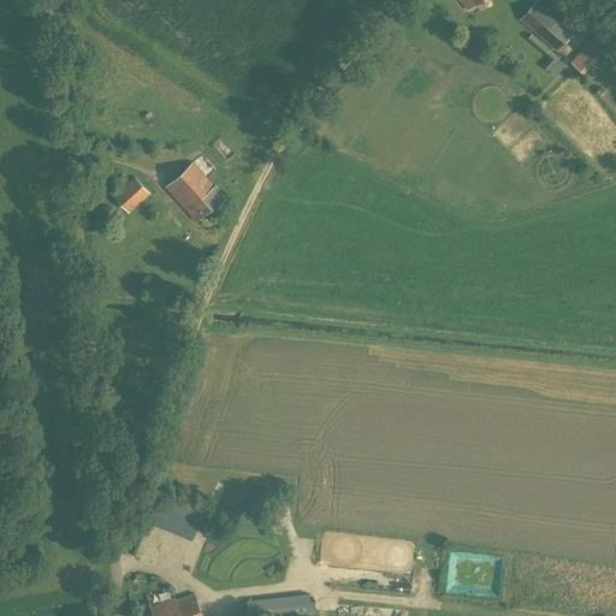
[(457,0),(466,11),(473,5),(474,6),(481,0),(457,0)]
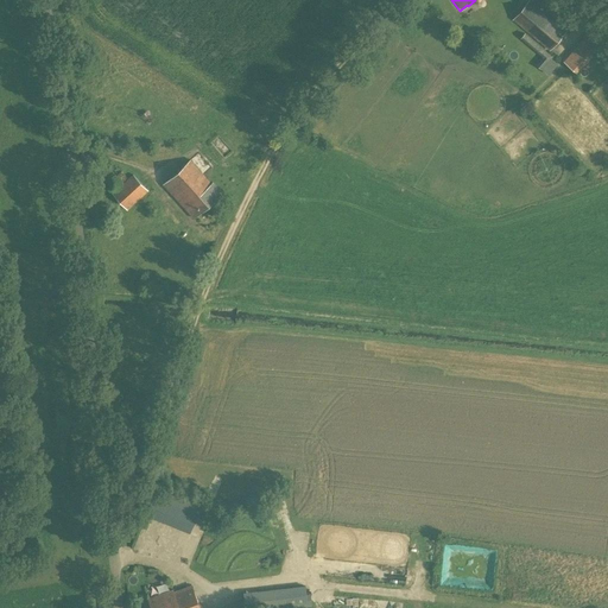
[(549,51),(565,32),(529,0),(512,20),(549,51)]
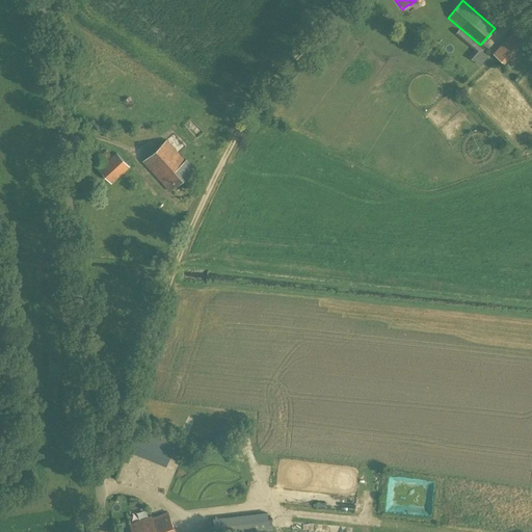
[(483,49),(459,29),(455,33),(475,50),(470,57),(474,60),(483,49)]
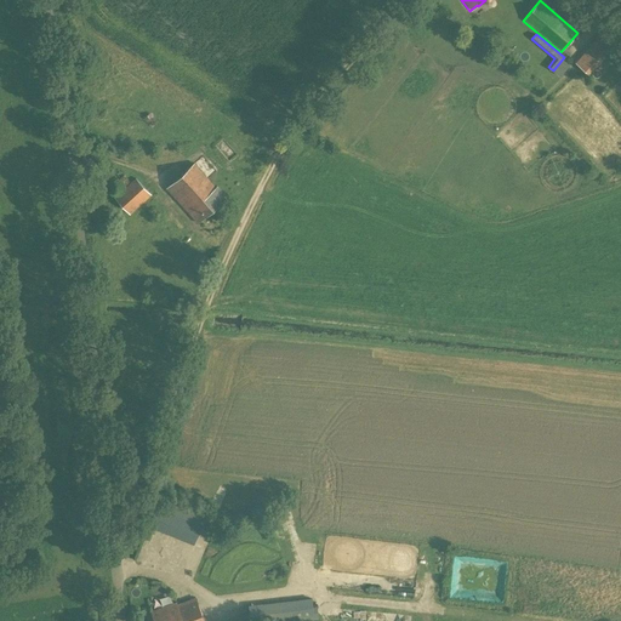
[(599,34),(581,56),(596,68),(614,47),(599,34)]
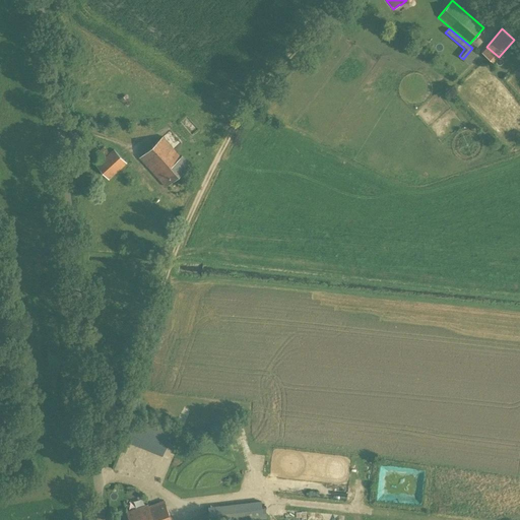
[(167,187),(190,166),(182,155),(181,156),(163,137),(140,157),(167,187)]
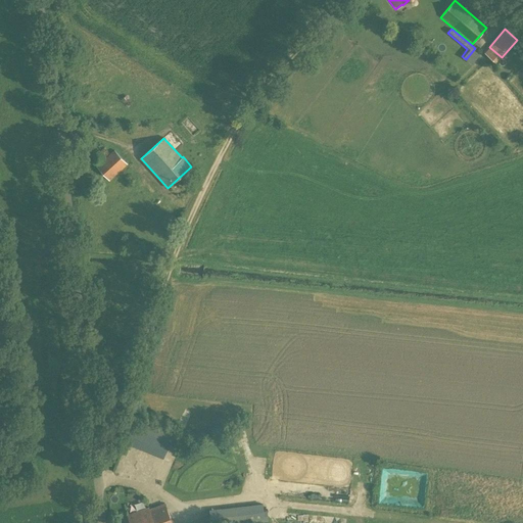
[(97,167),(109,180),(127,163),(114,150),(97,167)]
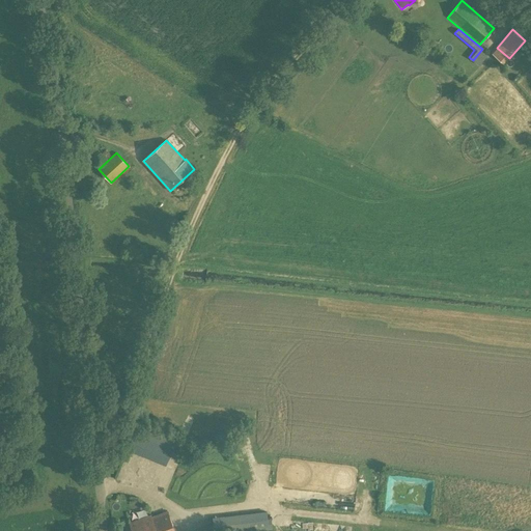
[(168,431),(156,462),(166,466),(170,455),(178,459),(187,439),(168,431)]
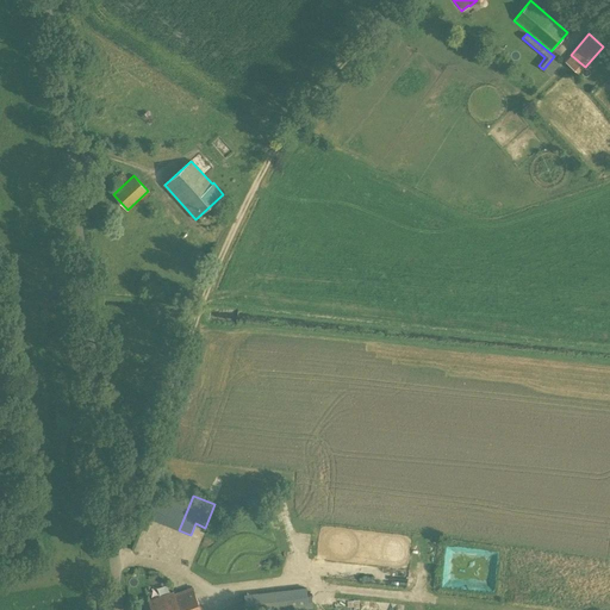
[(149,601),(151,609),(173,609),(172,605),(197,597),(193,587),(165,597),(163,596),(149,601)]
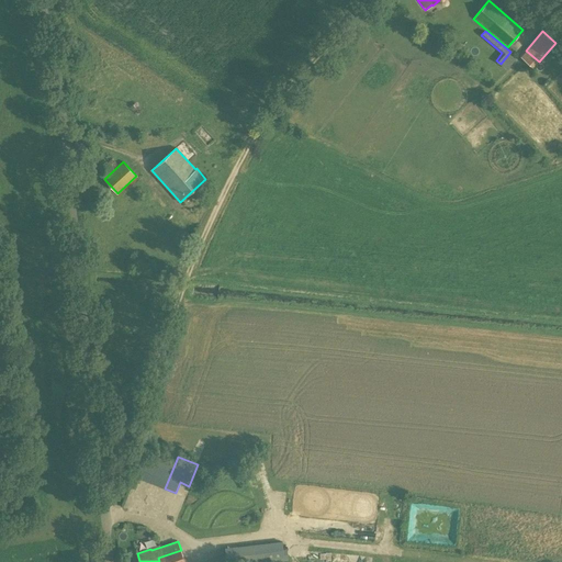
[(283,543),(272,544),(273,561),(281,561),(284,561),(283,543)]
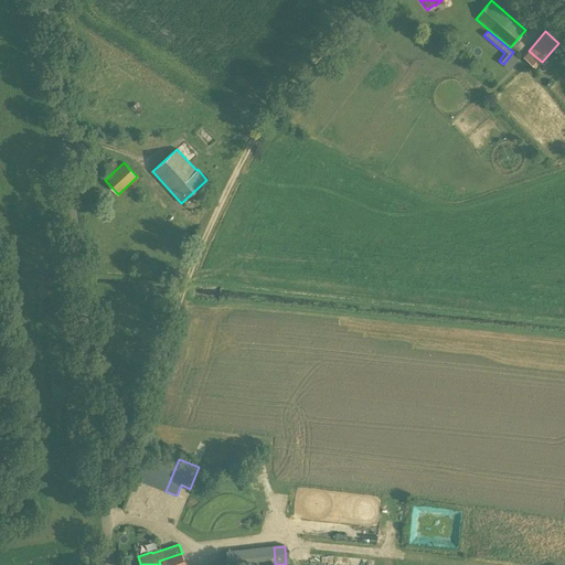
[(185,564),(182,553),(159,561),(160,564),(185,564)]
